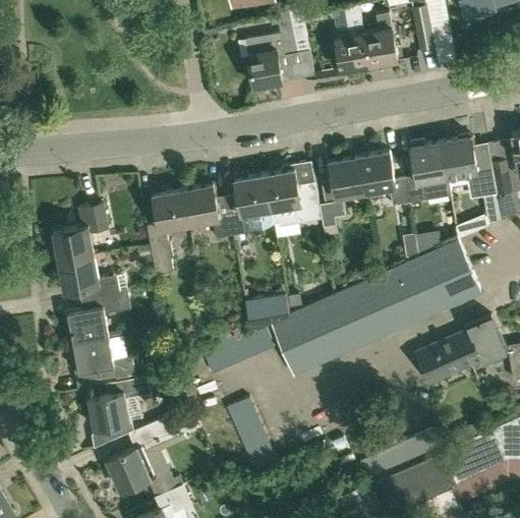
[(410,2),(417,42),(432,39),(425,4),(424,0),(405,0),(406,2),(410,2)]
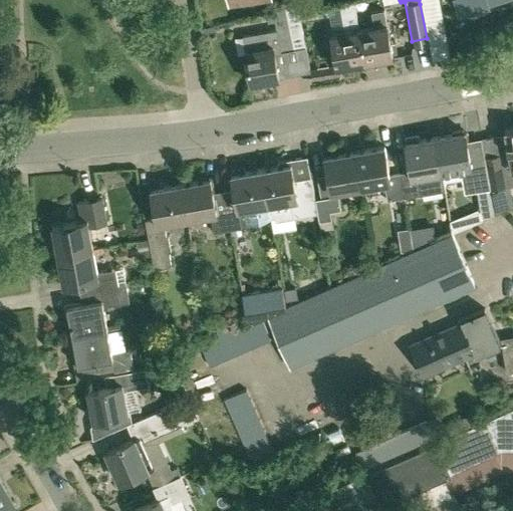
[(438,0),(419,0),(420,4),(427,38),(445,35),(438,0)]
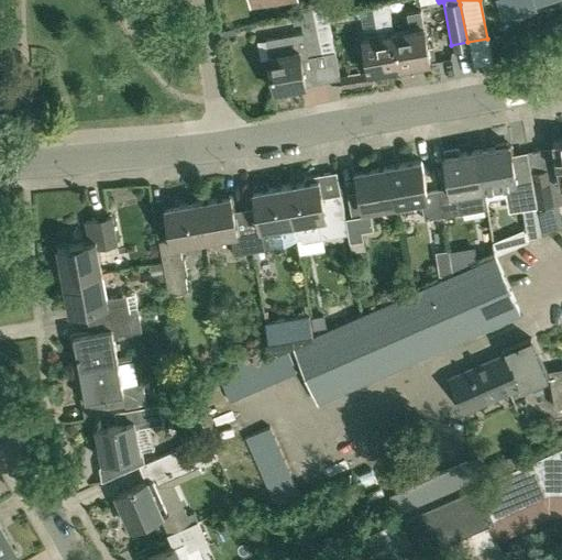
[(561,0),(494,0),(503,30),(561,13),(561,0)]
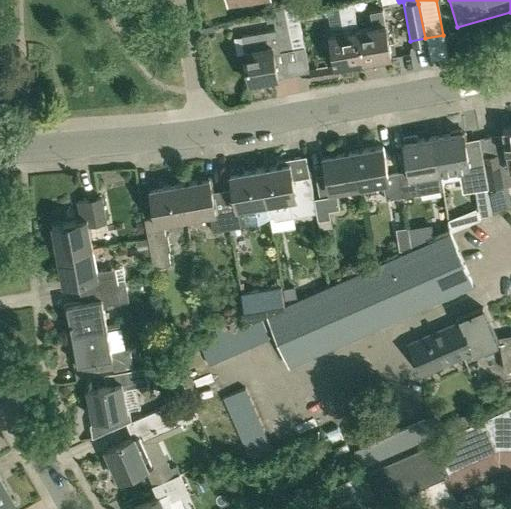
[(352,3),(337,6),(342,35),(329,38),(335,70),(363,64),(357,32),(352,3)]
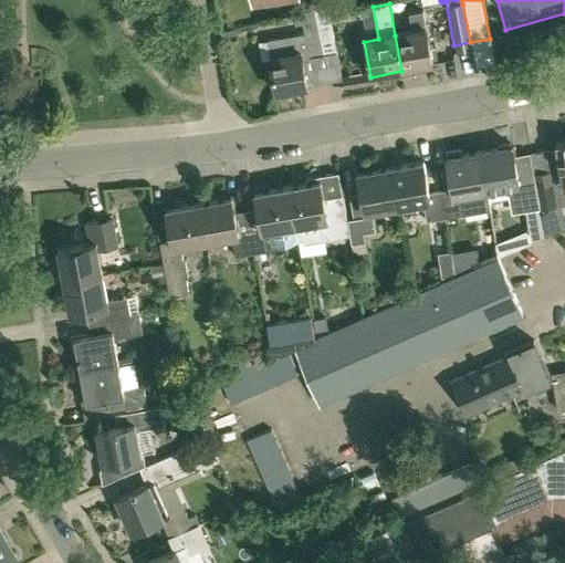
[(332,7),(314,11),(323,58),(336,55),(330,20),(334,20),(332,7)]
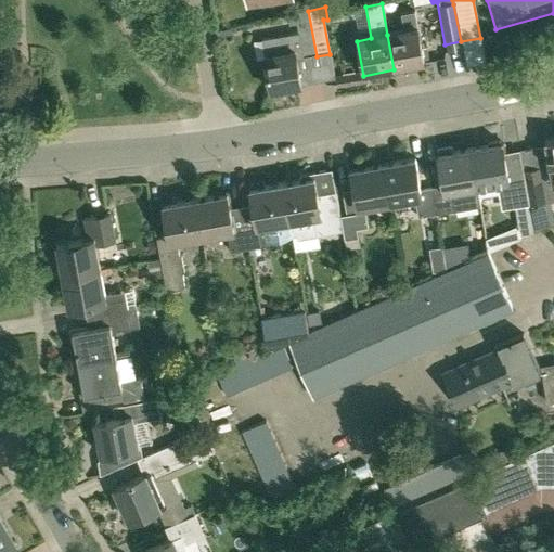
[(317,56),(308,11),(288,16),(290,26),(297,25),(303,59),(317,56)]
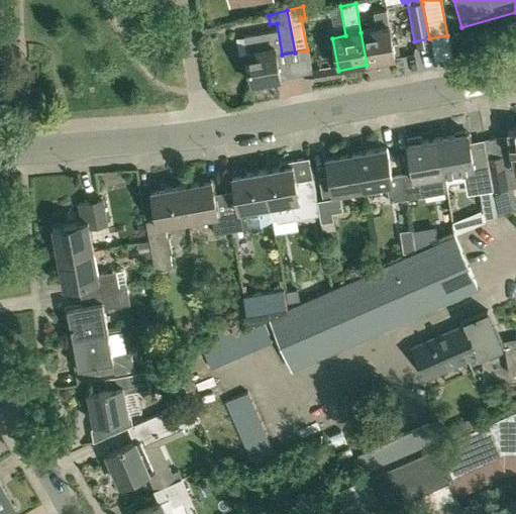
[(375,29),(360,32),(367,65),(394,60),(385,13),(373,15),(375,29)]
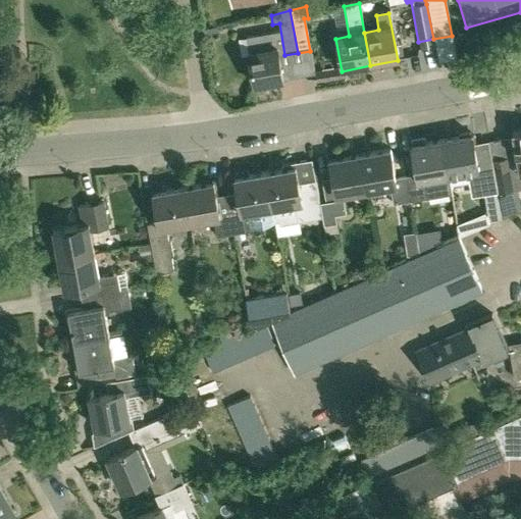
[(254,87),(283,82),(274,35),(246,41),(254,87)]
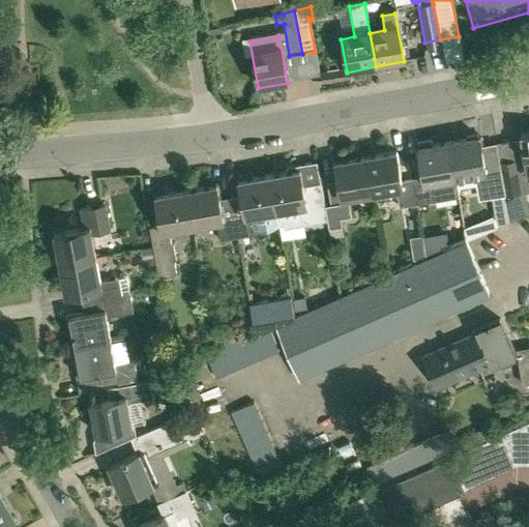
[(463,41),(465,52),(475,50),(474,42),(469,39),(463,41)]
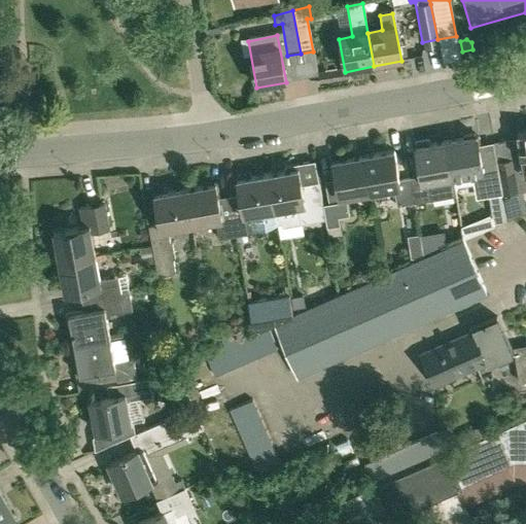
[(525,133),(516,135),(517,140),(492,144),(496,164),(496,165),(502,197),(519,194),(525,193),(525,188),(525,189),(524,177),(525,176),(525,133)]
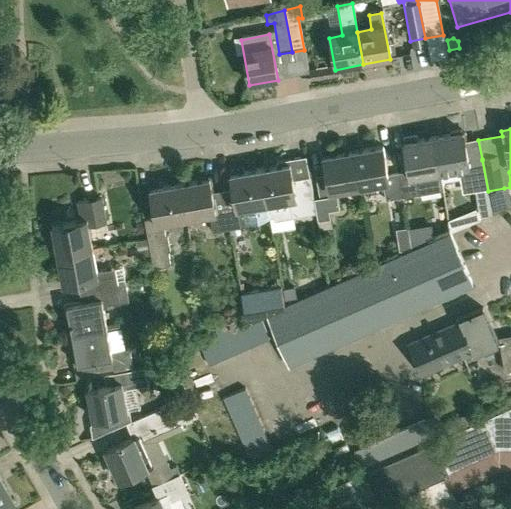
[(446,134),(446,137),(433,139),(439,175),(441,184),(464,180),(466,195),(474,194),(479,220),(492,215),(488,191),(482,160),(468,162),(465,146),(467,146),(465,135),(461,132),(446,134)]
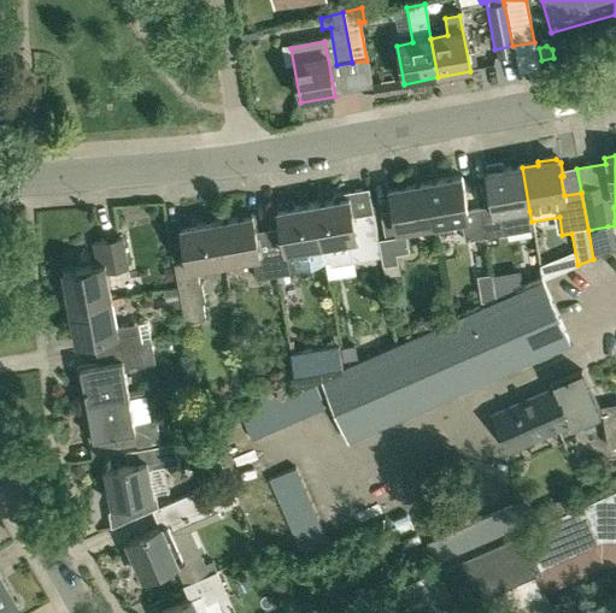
[(500,171),(499,166),(485,169),(490,196),(477,199),(480,210),(485,239),(505,235),(502,216),(529,211),(522,168),(500,171)]
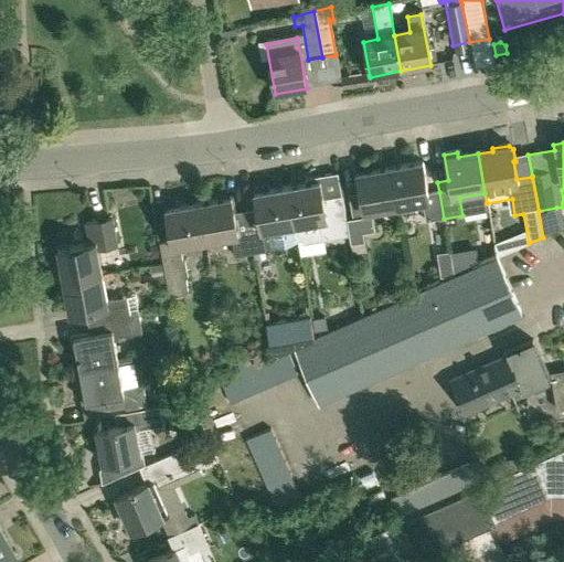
[(427,194),(422,163),(389,170),(396,207),(421,202),(424,223),(444,219),(439,192),(427,194)]
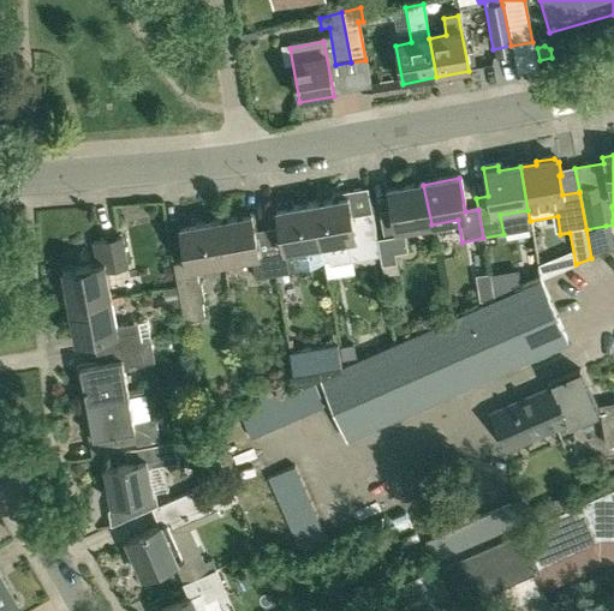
[(379,214),(383,238),(376,239),(380,257),(382,277),(398,274),(395,256),(407,253),(404,229),(431,225),(423,185),(388,191),(392,211),(379,214)]
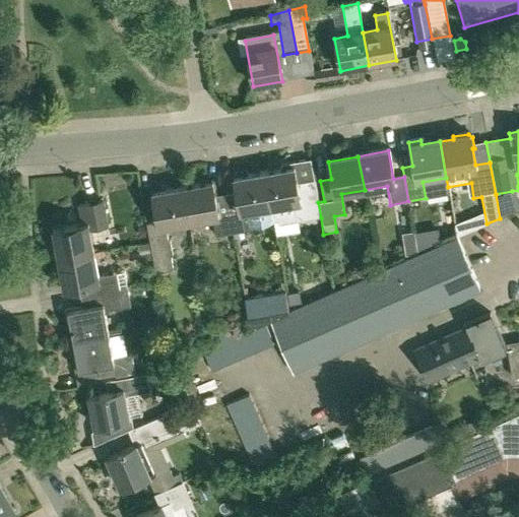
[(321,217),(318,202),(314,182),(297,185),(297,181),(298,181),(295,164),(280,167),(281,171),(263,174),(273,223),(278,222),(278,224),(321,217)]
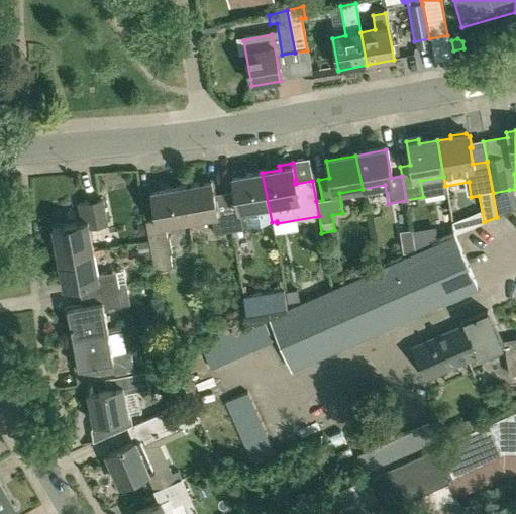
[(262,173),(245,176),(245,172),(233,174),(230,178),(232,190),(234,190),(235,194),(225,196),(227,208),(231,233),(248,231),(247,226),(272,222),(262,173)]
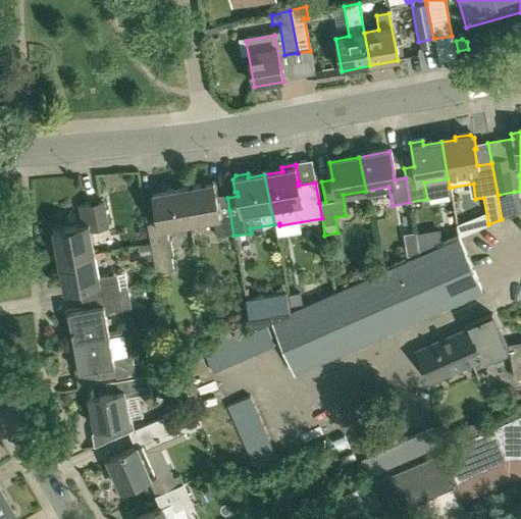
[(227,198),(216,200),(213,184),(183,189),(190,225),(212,221),(216,240),(233,236),(229,210),(227,198)]
